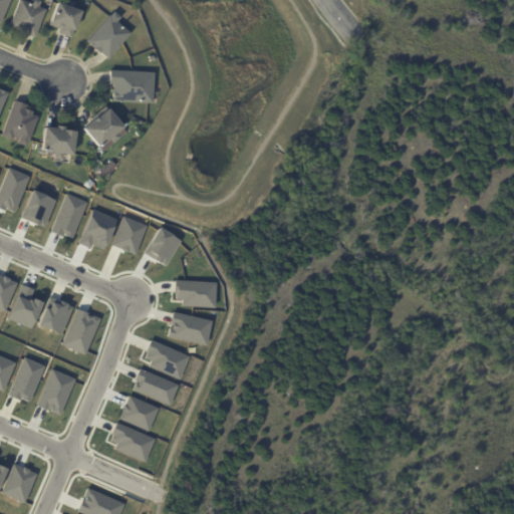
[(0,0),(12,0),(2,24),(0,23),(0,0)]
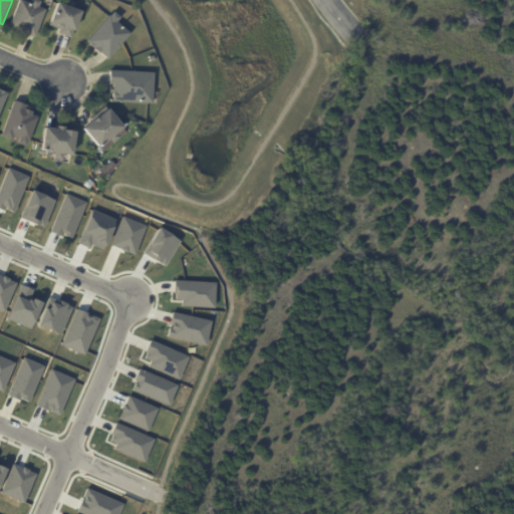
[(41,23),(36,37),(22,32),(23,31),(10,26),(20,0),(23,0),(31,3),(32,0),(39,0),(42,1),(40,7),(46,9),(41,23)]
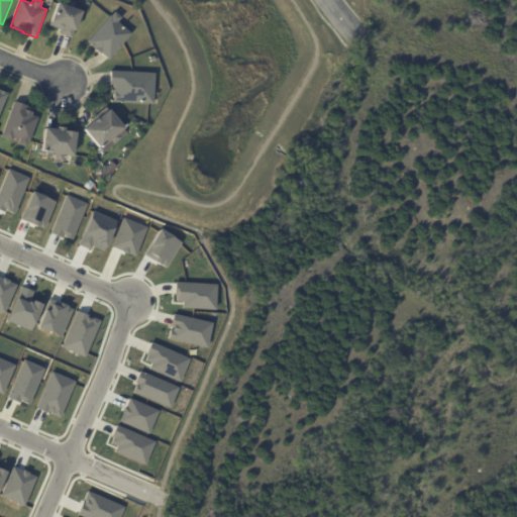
[(70,37),(58,33),(60,29),(49,25),(59,1),(66,4),(67,0),(70,0),(76,2),(74,7),(83,10),(76,30),(74,30),(71,38),(70,37)]
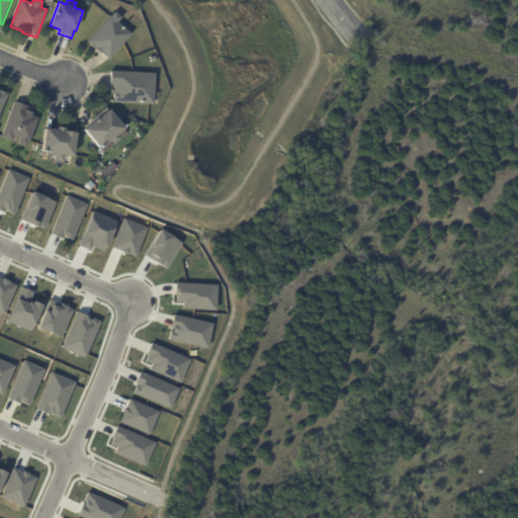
[(133,33),(111,60),(103,53),(102,54),(88,42),(111,15),(112,16),(116,11),(123,17),(119,22),(133,33)]
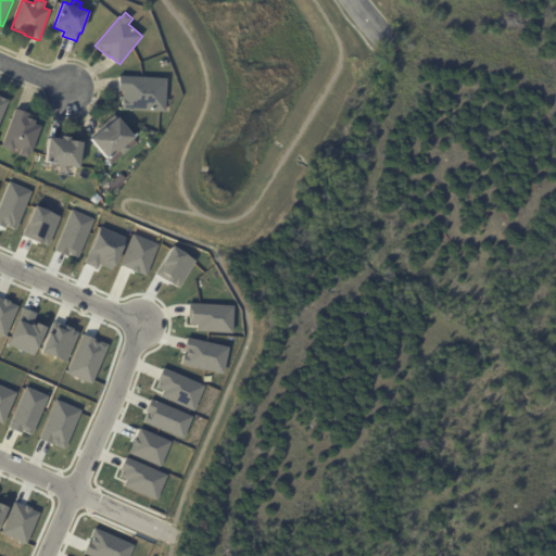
[(124,97),(124,91),(119,91),(121,76),(168,79),(166,113),(123,111),(124,97)]
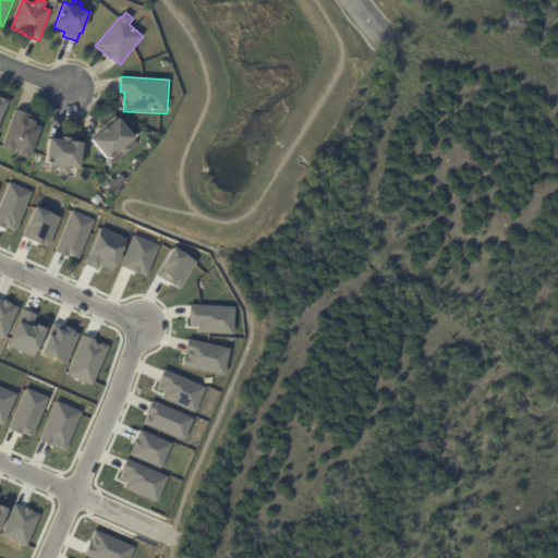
[(0,97),(11,102),(0,128),(0,97)]
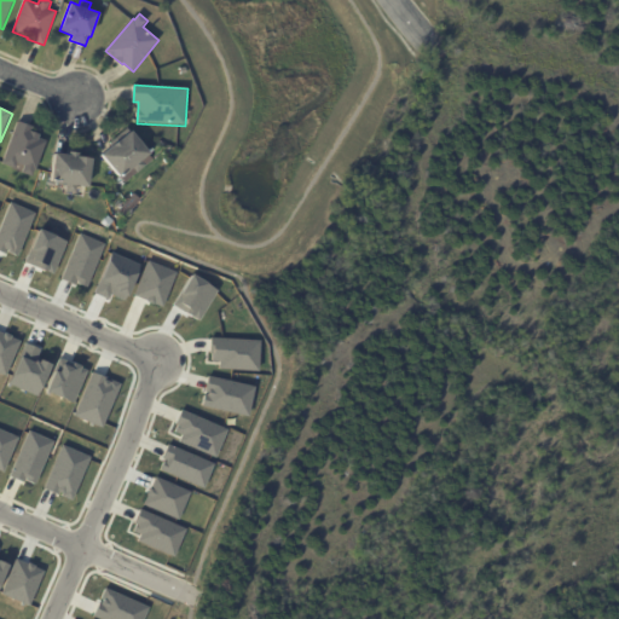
[(19,122),(35,128),(34,132),(40,134),(39,138),(47,142),(34,178),(22,173),(24,166),(17,163),(15,168),(3,163),(17,122),(19,122)]
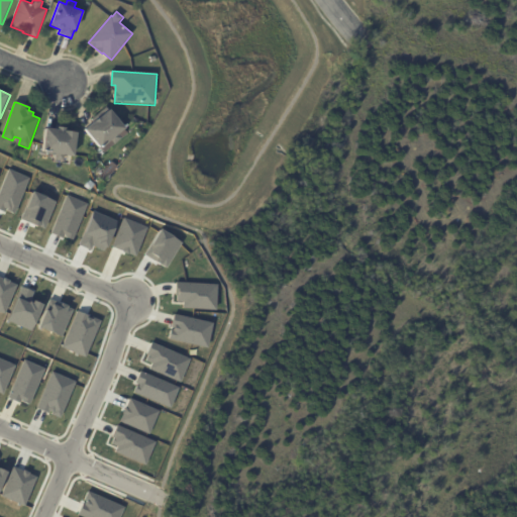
[(125,128),(117,135),(120,139),(113,145),(110,141),(101,149),(85,130),(93,122),(91,120),(106,107),(125,128)]
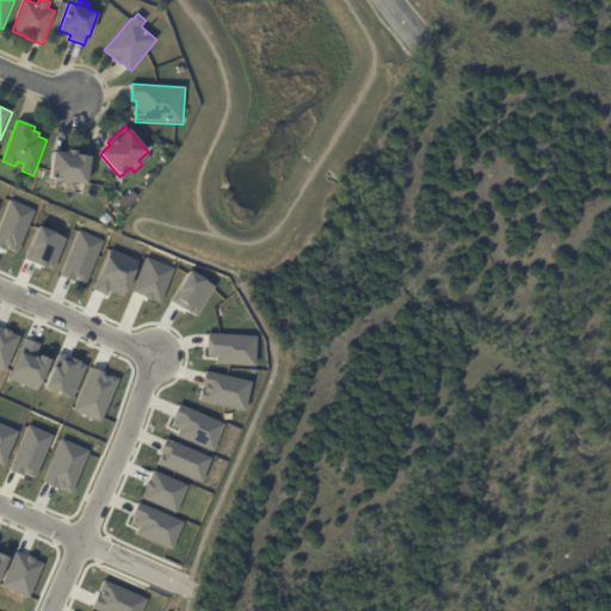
[(85,185),(74,184),(73,190),(62,189),(63,183),(49,180),(53,152),(66,153),(67,149),(78,150),(76,155),(91,156),(87,185),(85,185)]
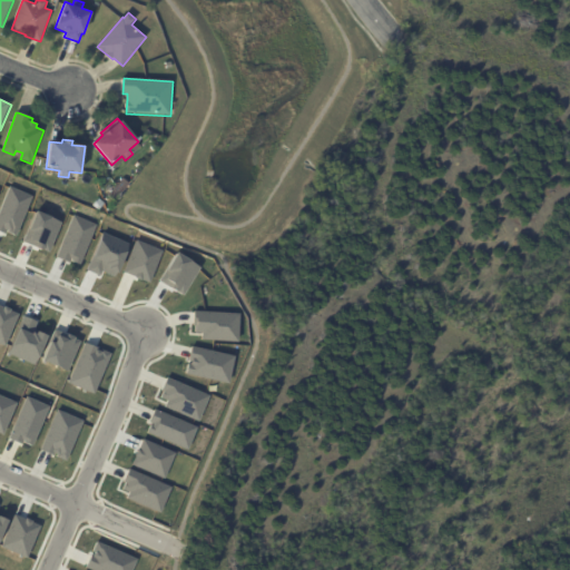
[(126,189),(117,198),(111,192),(119,184),(126,189)]
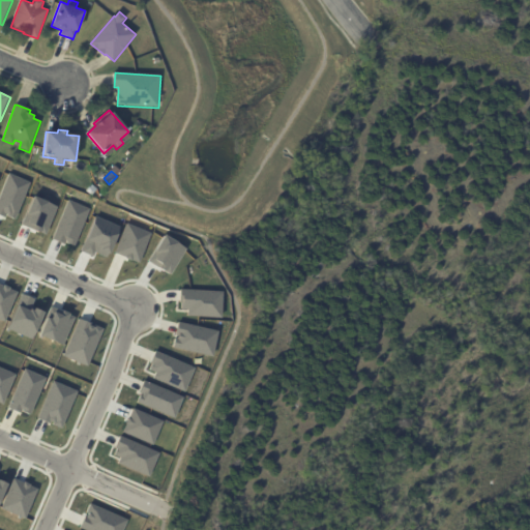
[(0,190),(8,173),(29,182),(13,216),(5,213),(3,217),(0,215),(0,190)]
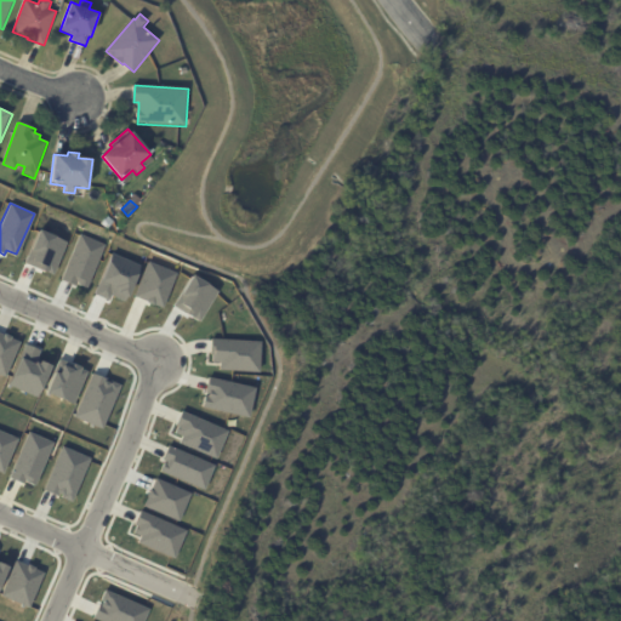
[(36,229),(66,240),(52,274),(23,263),(36,229)]
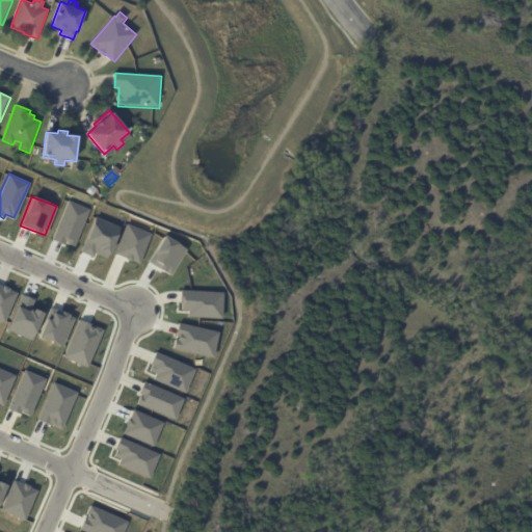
[(68,200),(89,209),(74,246),(64,242),(63,244),(51,239),(68,200)]
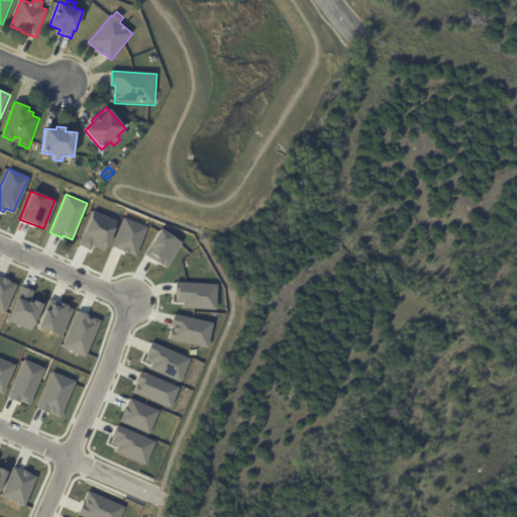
[(92,209),(117,220),(104,251),(91,245),(89,249),(77,244),(92,209)]
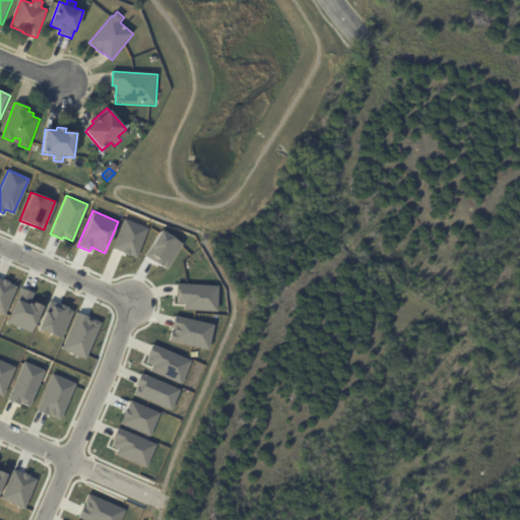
[(123,218),(147,228),(135,257),(112,248),(123,218)]
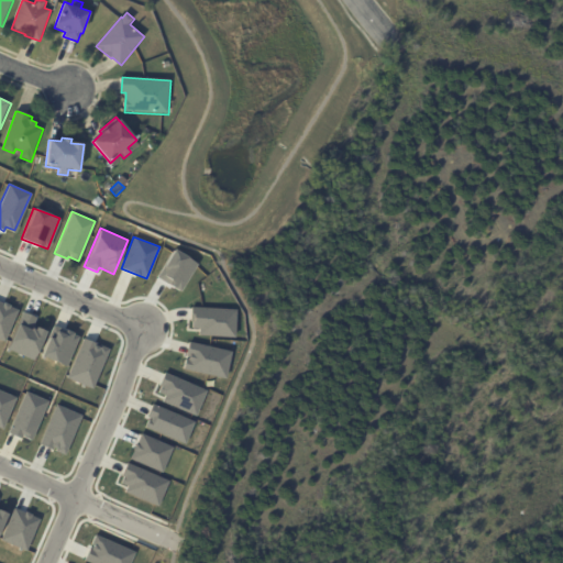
[(173,249),(197,263),(179,291),(155,277),(173,249)]
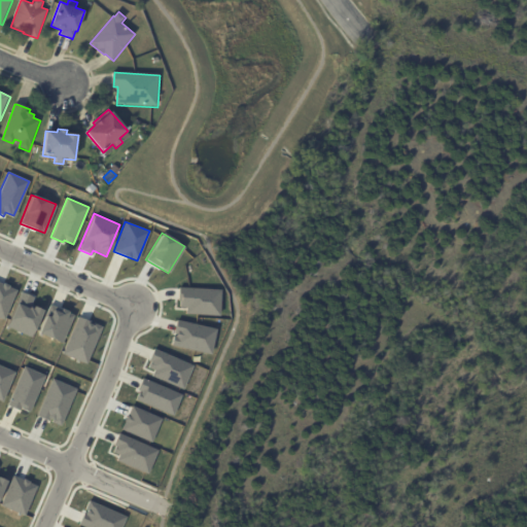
[(0,282),(16,289),(3,320),(0,318),(0,282)]
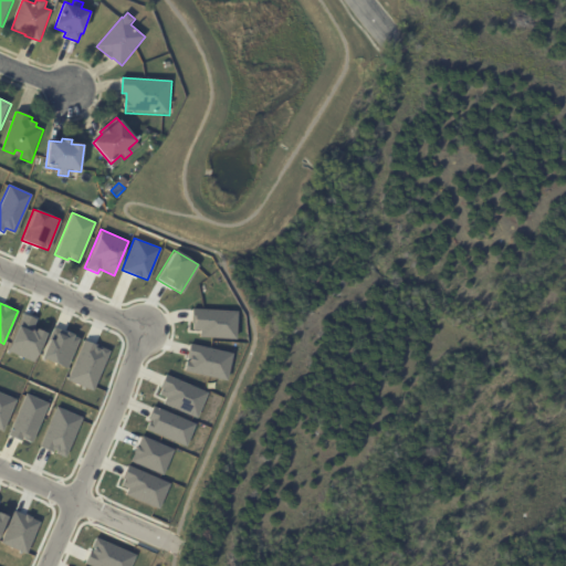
[(191,307),(238,311),(236,339),(199,337),(199,331),(191,331),(192,323),(190,322),(191,307)]
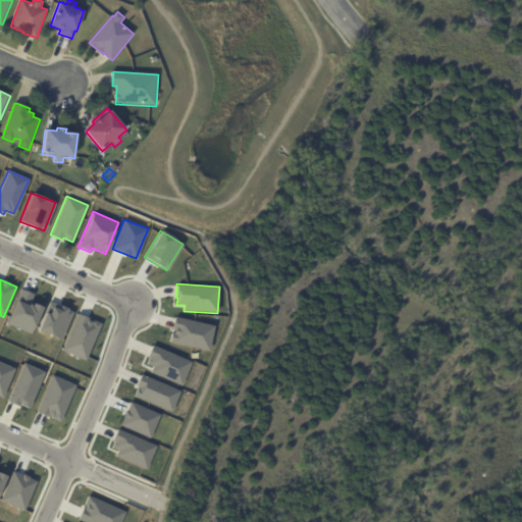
[(20,289),(34,294),(30,302),(42,307),(30,334),(5,323),(20,289)]
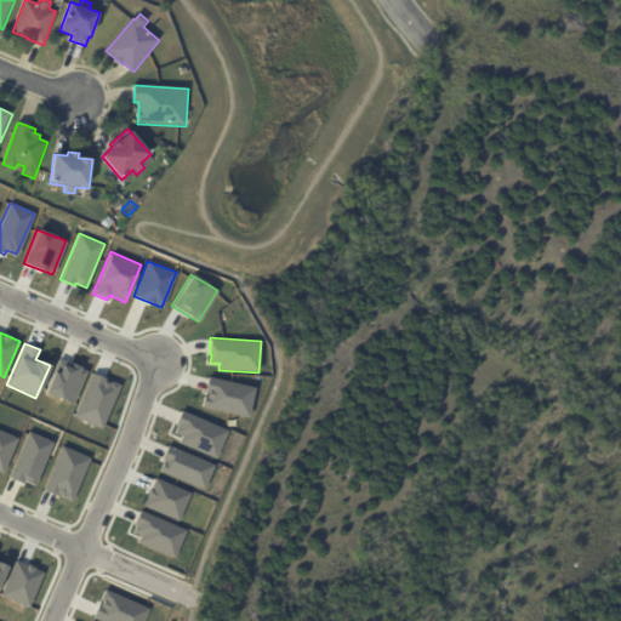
[(58,358),(86,370),(72,405),(44,393),(58,358)]
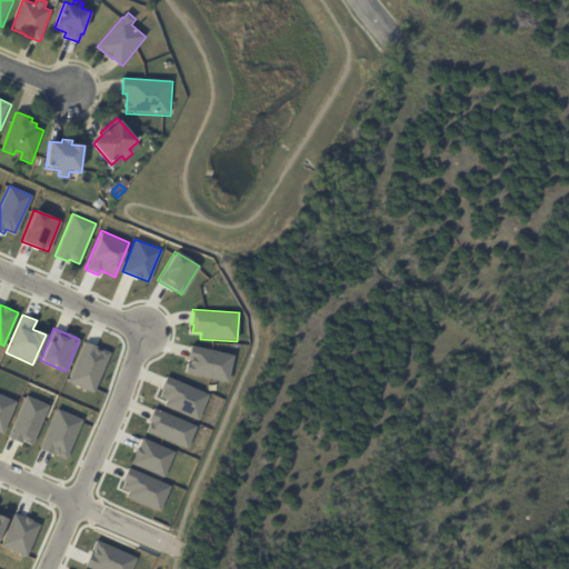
[(83,341),(110,352),(92,393),(66,382),(83,341)]
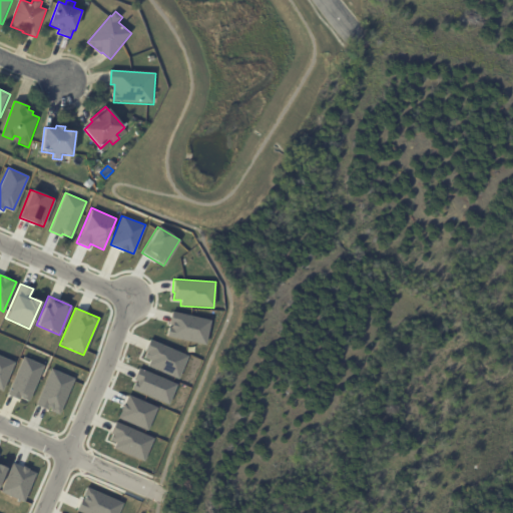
[(171,312),(210,320),(204,345),(166,336),(171,312)]
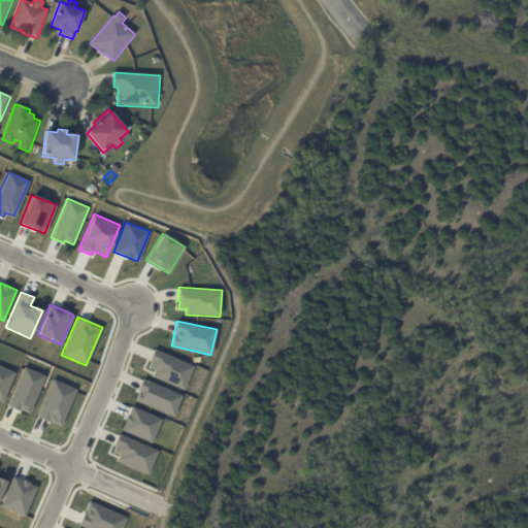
[(154,349),(193,366),(183,391),(151,377),(154,371),(147,368),(150,362),(149,362),(154,349)]
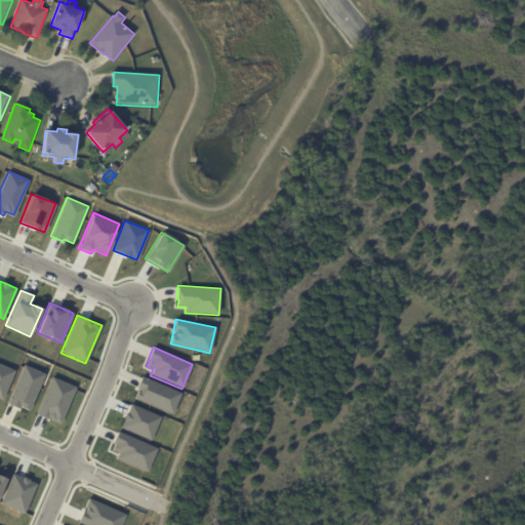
[(0,364),(14,370),(1,401),(0,400),(0,364)]
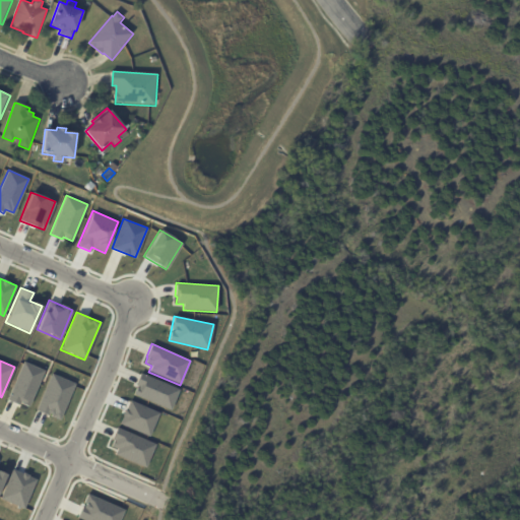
[(6,400),(18,405),(19,402),(27,406),(44,371),(23,362),(6,400)]
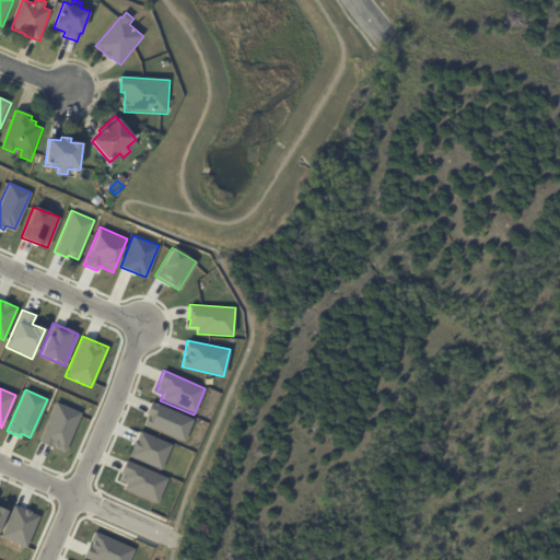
[(55,401),(81,412),(63,453),(37,442),(55,401)]
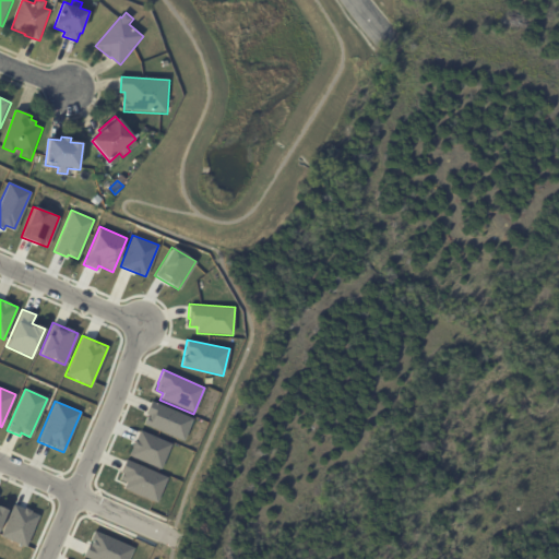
[(151,401),(165,406),(192,418),(183,441),(144,425),(147,415),(145,414),(151,401)]
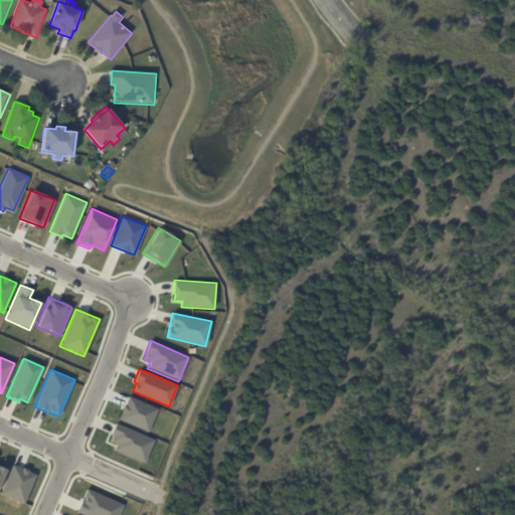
[(128,395),(157,408),(147,433),(117,419),(128,395)]
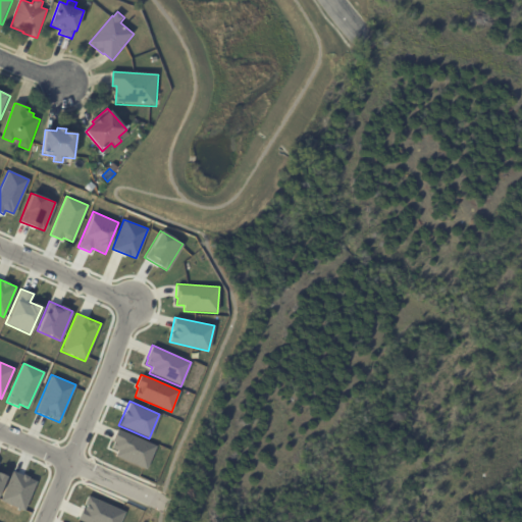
[(117,428),(156,445),(145,469),(115,456),(117,451),(111,448),(113,442),(111,441),(117,428)]
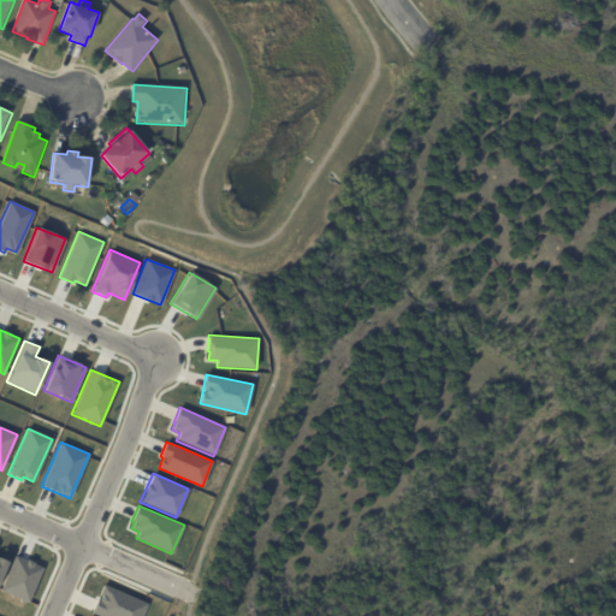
[(0,587),(15,555),(42,567),(27,603),(0,591),(0,587)]
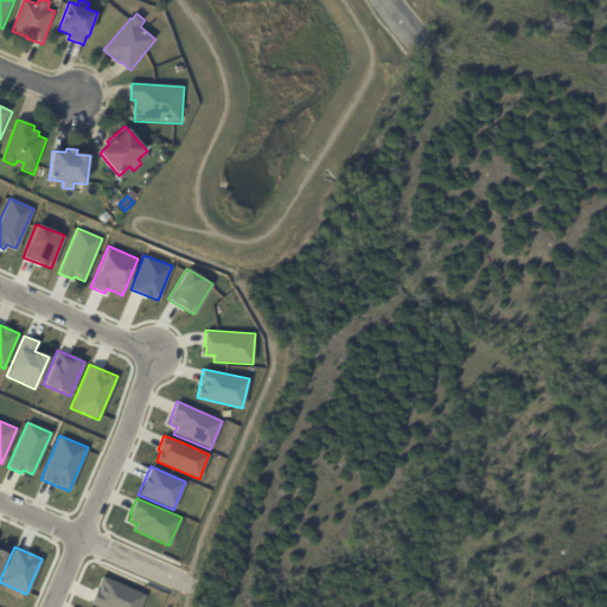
[(102,576),(145,595),(139,606),(97,606),(90,604),(102,576)]
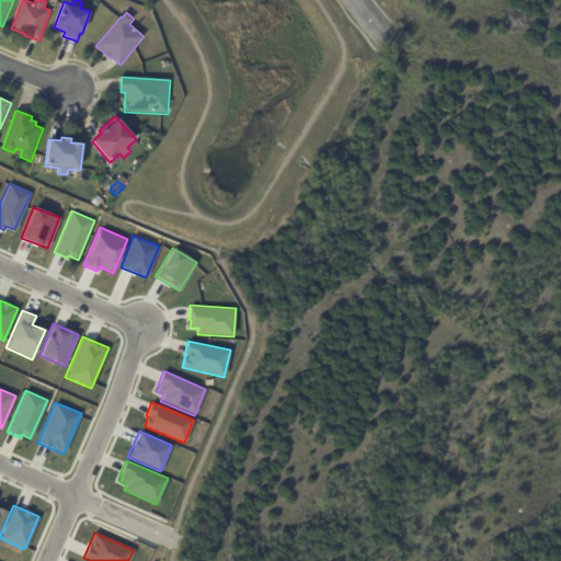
All buildings are outlined.
